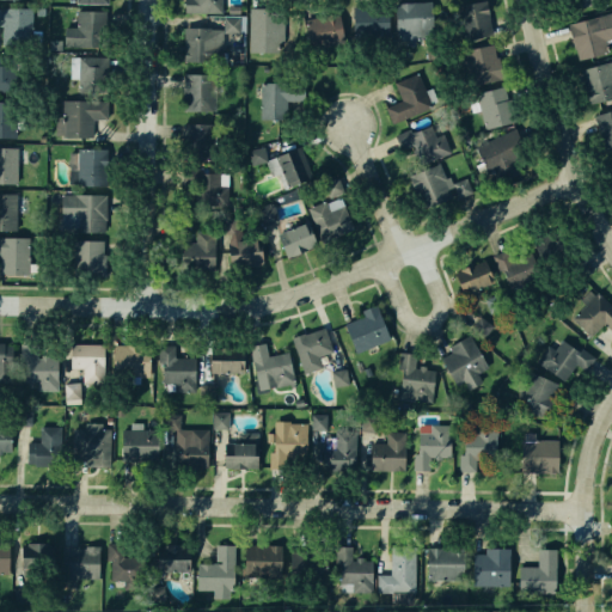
[(219,0),(219,11),(183,11),(183,0),(219,0)]
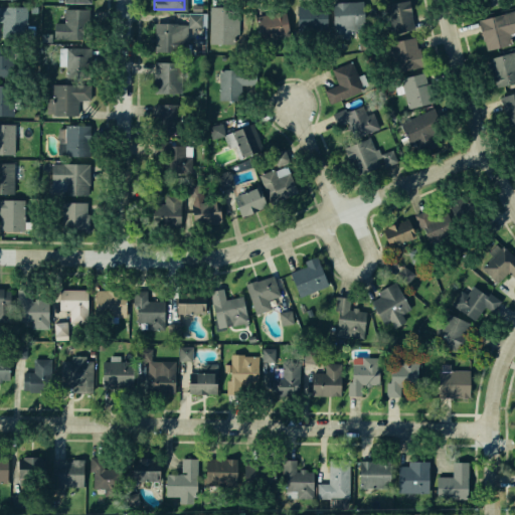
[(335,35),(332,4),(363,1),(366,32),(335,35)]
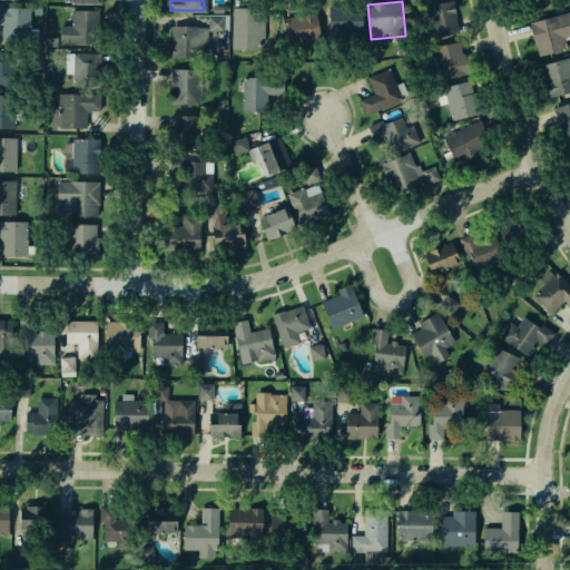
[(454,31),(431,35),(426,5),(450,1),(454,31)]
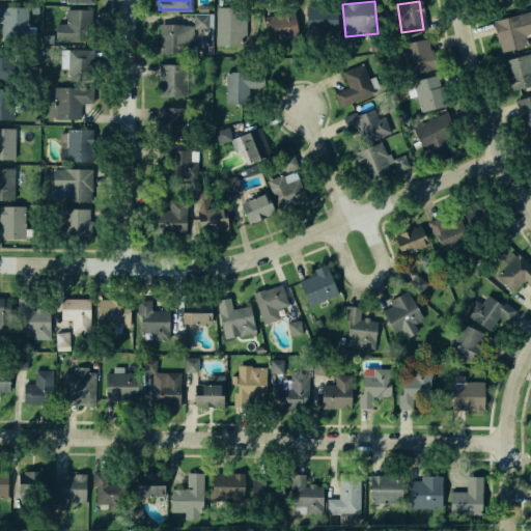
[(336,2),(336,29),(307,30),(306,3),(336,2)]
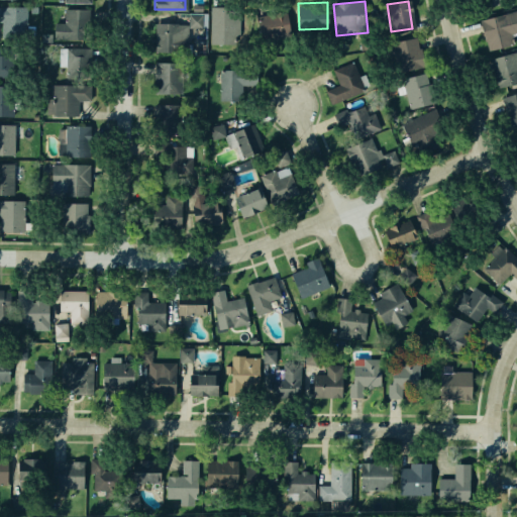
[(279,33),(259,35),(256,8),(277,7),(279,33)]
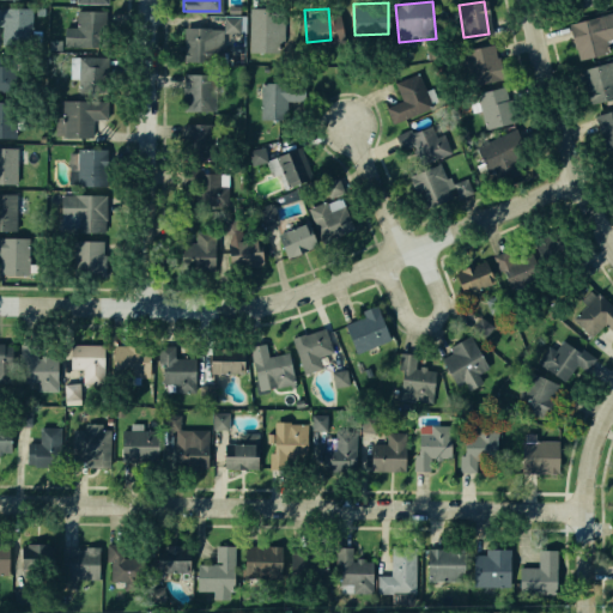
[(29,40),(0,40),(0,11),(30,12),(29,40)]
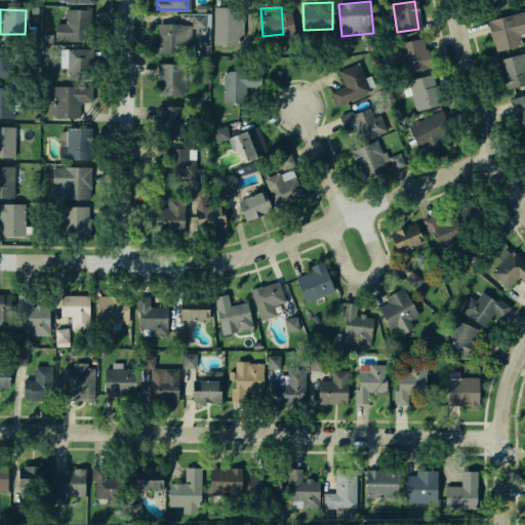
[(77,41),(54,40),(54,24),(65,24),(65,9),(78,9),(77,41)]
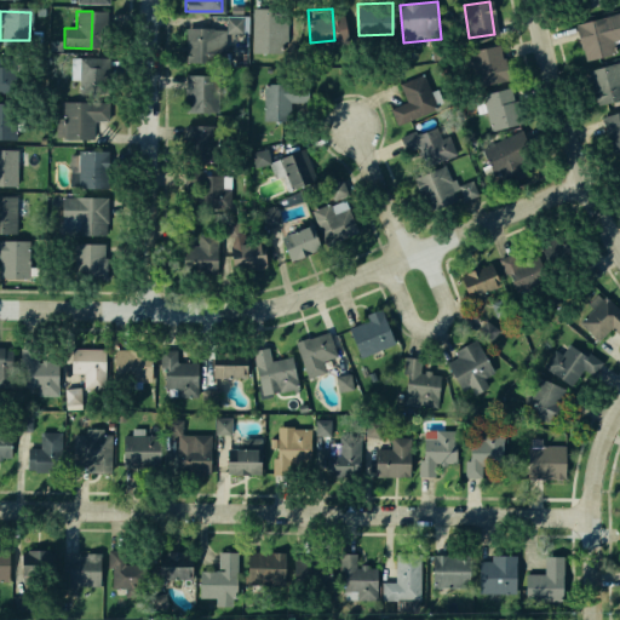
[(285,49),(252,47),(252,13),(285,13),(285,49)]
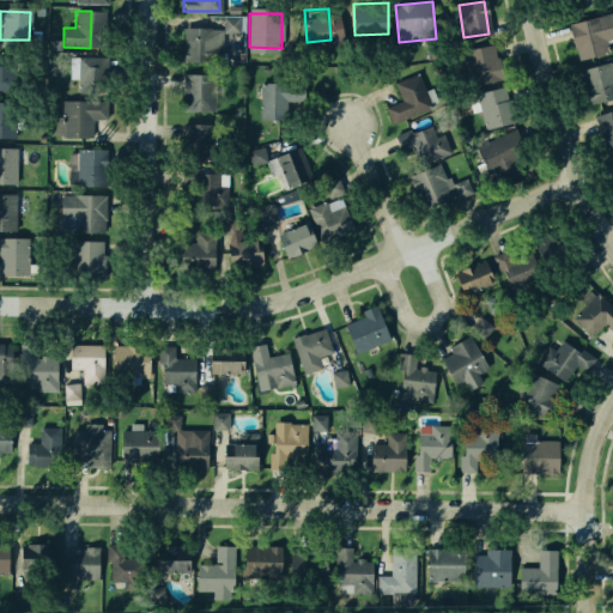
[(241,31),(222,31),(222,14),(241,16),(241,31)]
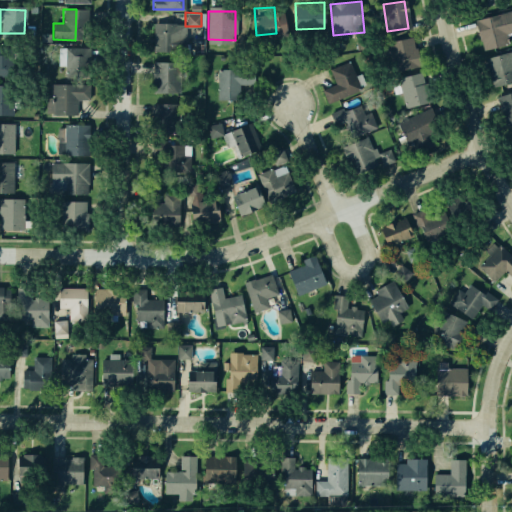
[(505,43),(481,49),(474,21),(509,13),(511,25),(511,29),(502,32),(505,43)]
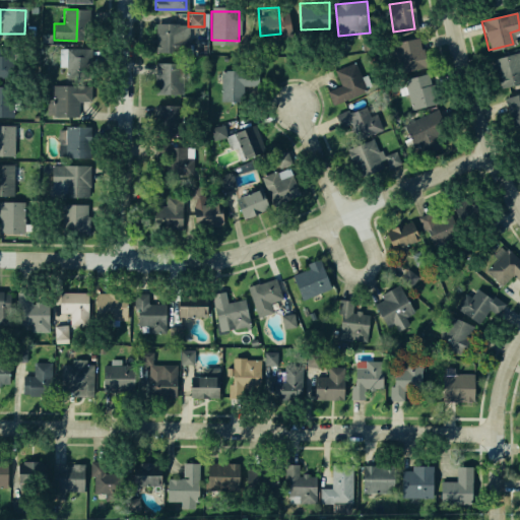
[(185,54),(153,53),(154,23),(186,24),(185,54)]
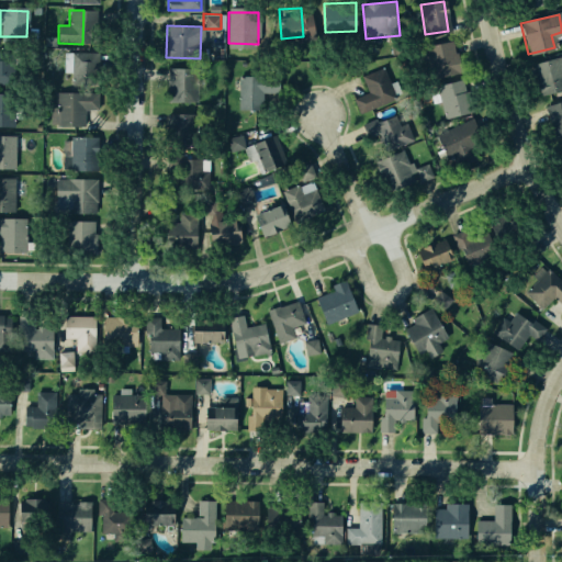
[(456,68),(431,72),(427,46),(451,42),(456,68)]
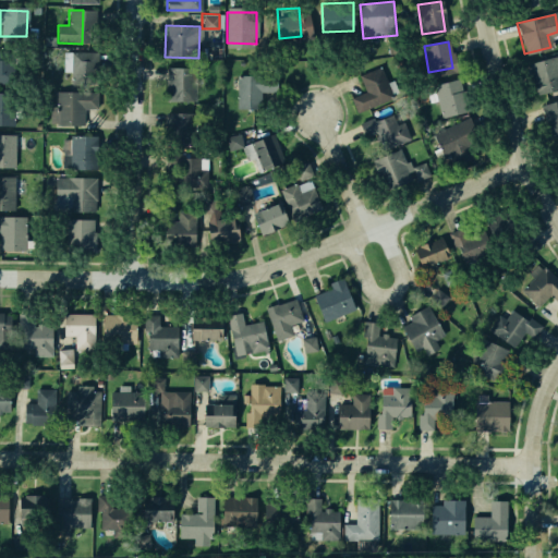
[(92,81),(71,81),(72,52),(92,52),(92,81)]
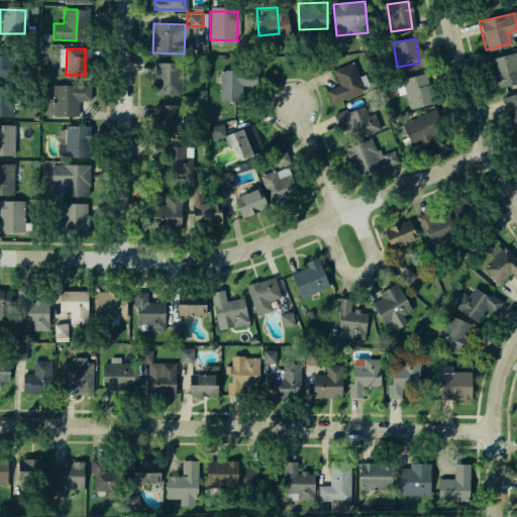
[(12,75),(0,75),(0,49),(12,49),(12,75)]
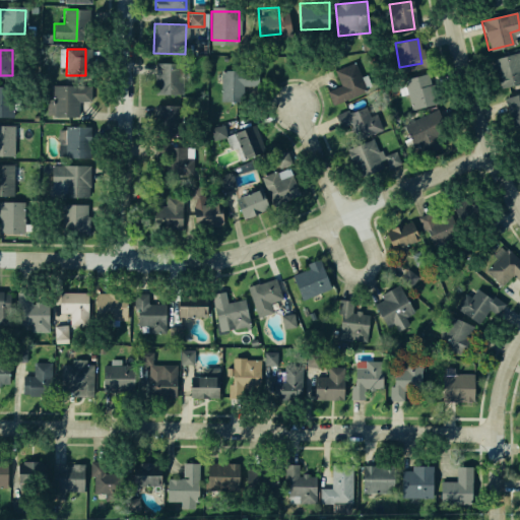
[(519,73),(498,79),(493,61),(519,53),(519,73)]
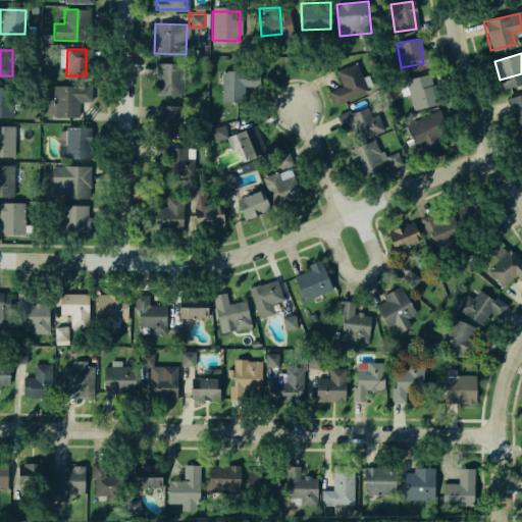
[(368,90),(336,103),(329,87),(342,83),(334,67),(354,58),(368,90)]
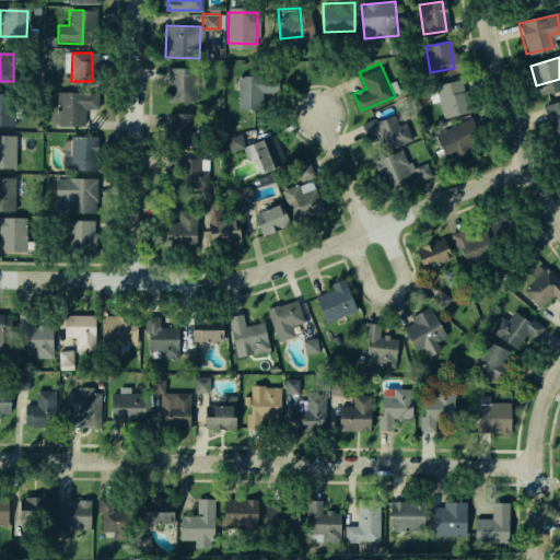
[(190,103),(167,102),(168,67),(190,67),(190,103)]
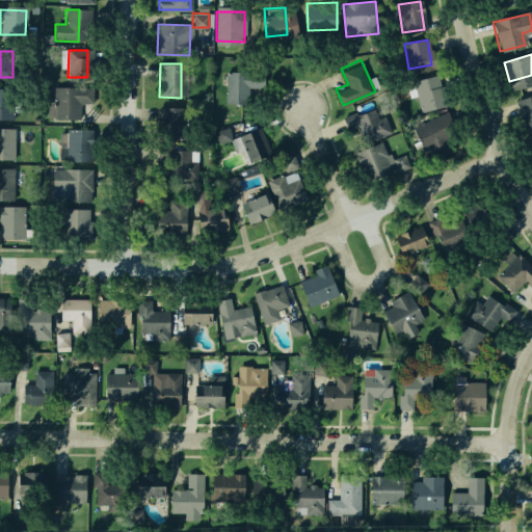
[(243,103),(224,102),(224,72),(262,73),(262,87),(244,87),(243,103)]
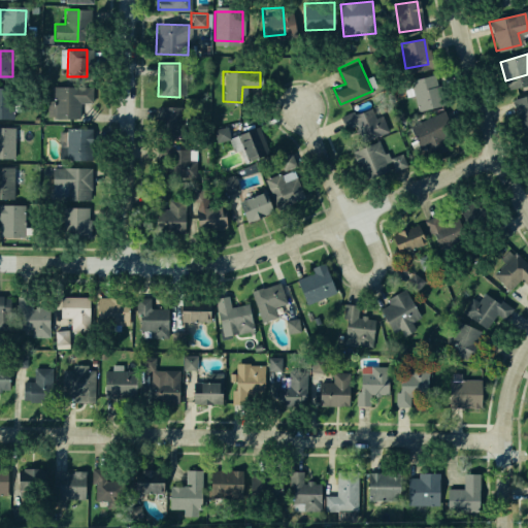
[(439,102),(418,109),(408,81),(430,75),(439,102)]
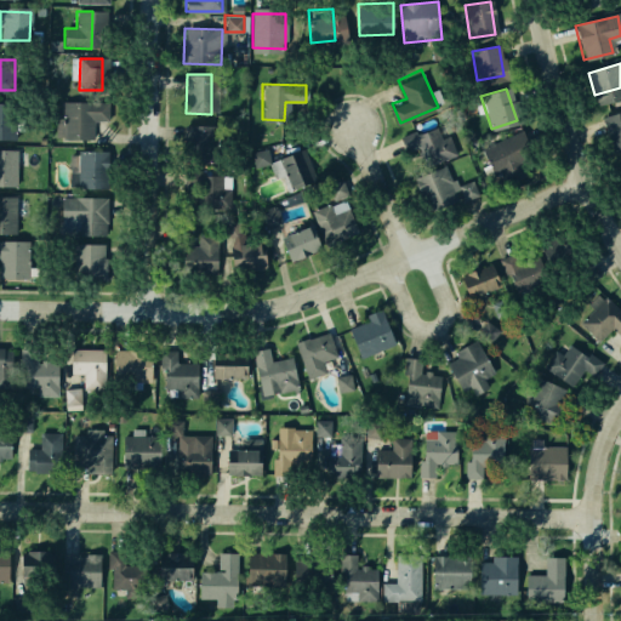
[(15,138),(0,138),(0,101),(15,101),(15,138)]
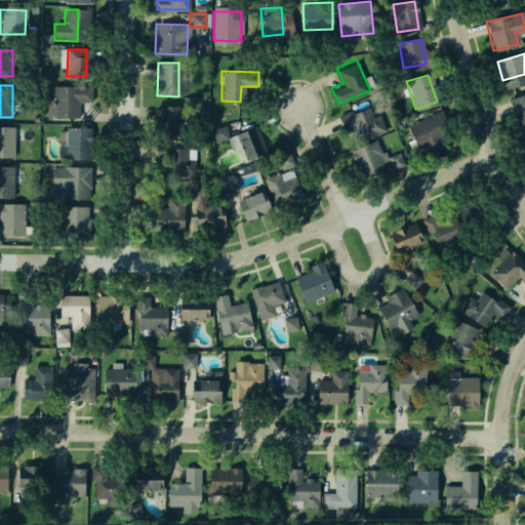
[(77,115),(48,115),(48,101),(55,101),(55,86),(89,86),(89,102),(77,102),(77,115)]
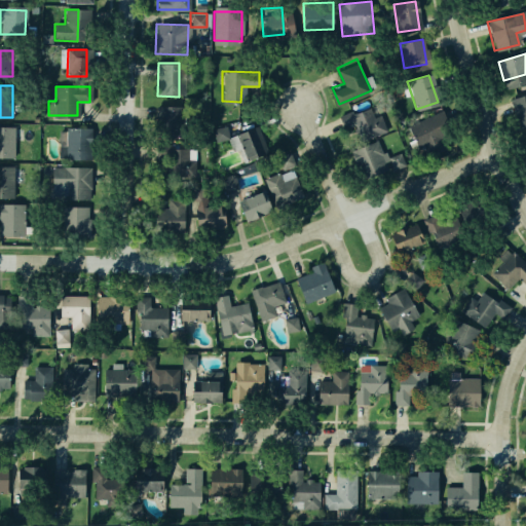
[(525,125),(517,128),(509,97),(525,91),(525,125)]
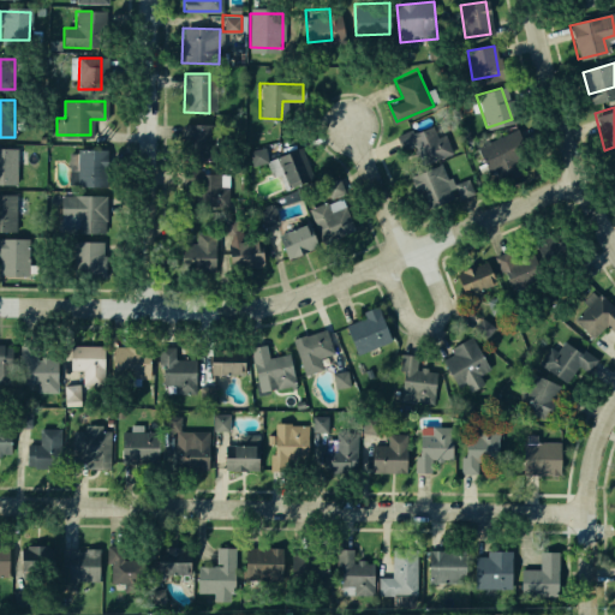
[(451,153),(411,167),(399,135),(428,124),(433,137),(443,133),(451,153)]
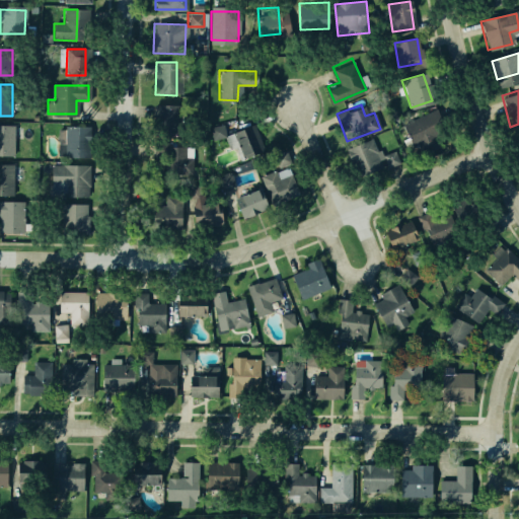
[(174,135),(155,136),(154,105),(173,105),(174,135)]
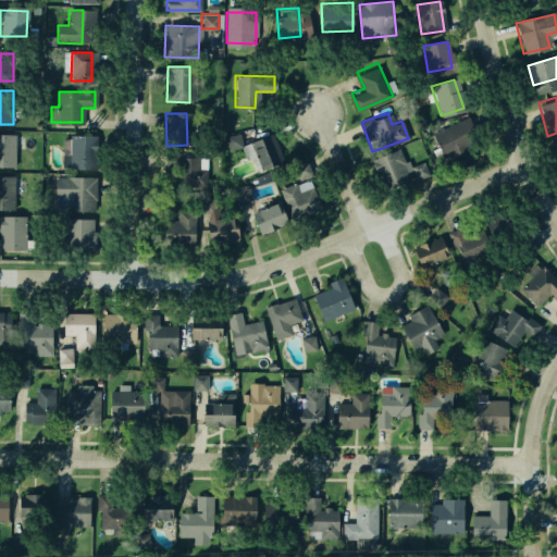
[(462,121),(475,152),(456,161),(450,149),(441,153),(432,133),(462,121)]
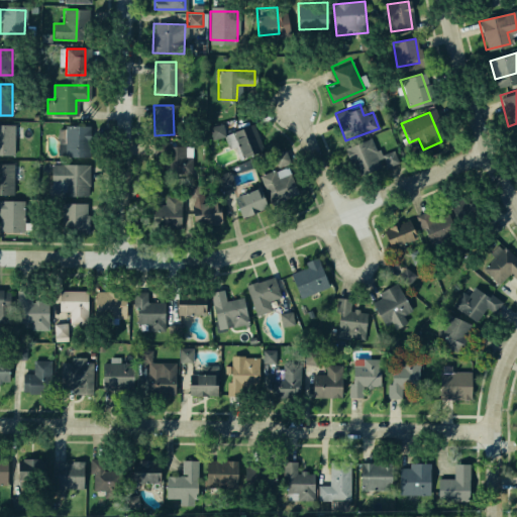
[(263,147),(241,156),(231,127),(252,119),(263,147)]
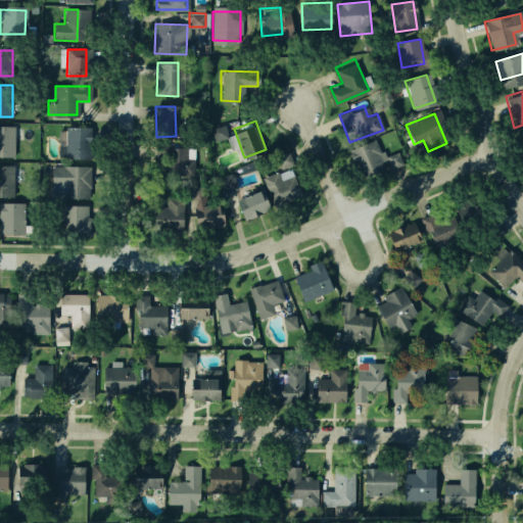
[(224,139),(211,140),(210,125),(223,124),(224,139)]
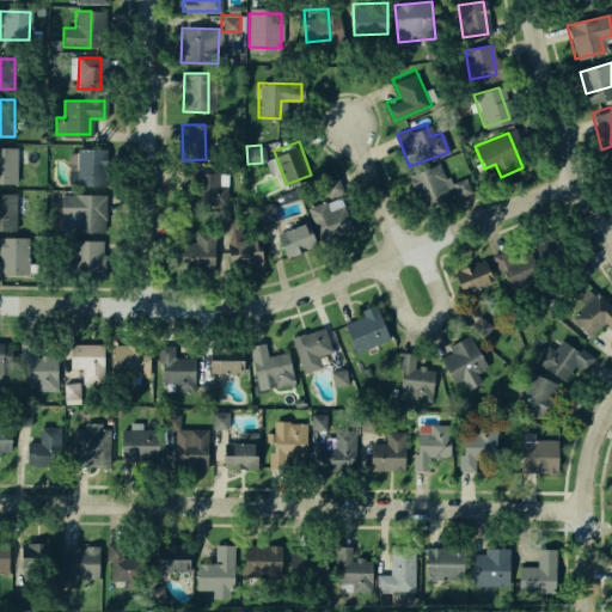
[(16,184),(0,184),(0,146),(14,146),(16,184)]
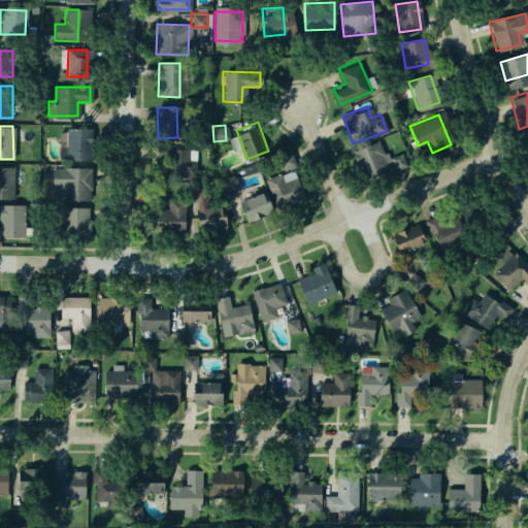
[(88,161),(65,162),(65,150),(68,150),(67,129),(88,129),(88,161)]
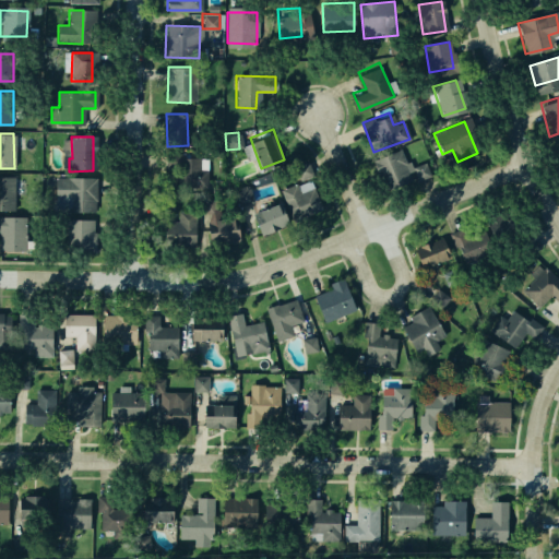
[(409,181),(381,190),(371,158),(400,150),(404,163),(408,161),(409,166),(424,162),(428,176),(416,180),(414,175),(407,176),(409,181)]
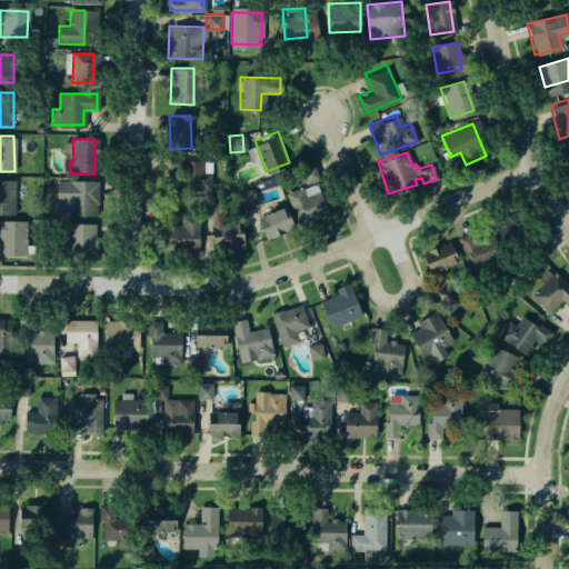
[(203,190),(183,191),(183,160),(203,160),(203,190)]
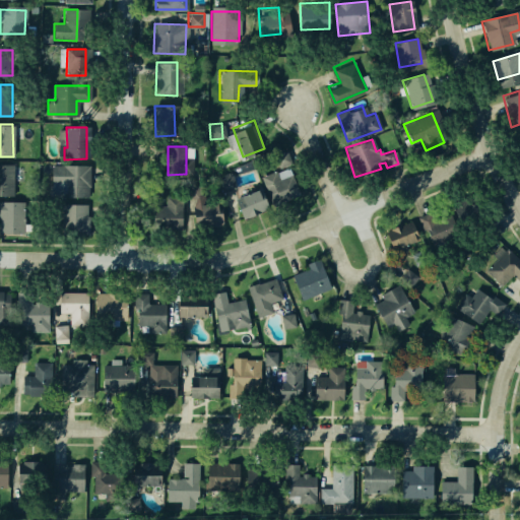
[(289,161),(277,166),(273,154),(285,150),(289,161)]
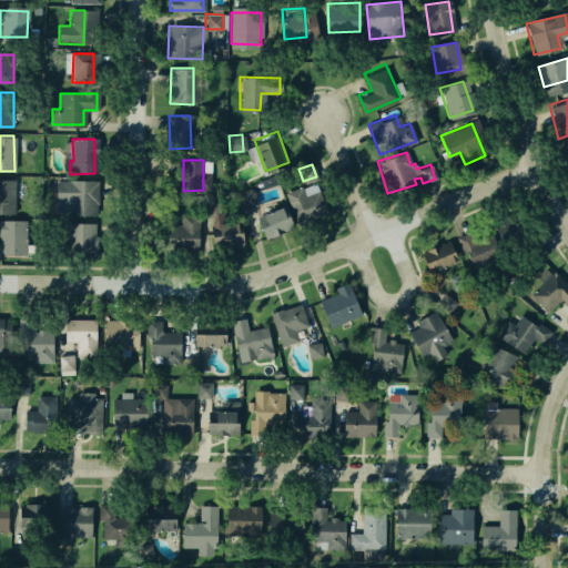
[(93,215),(68,215),(67,201),(54,201),(53,181),(93,180),(93,215)]
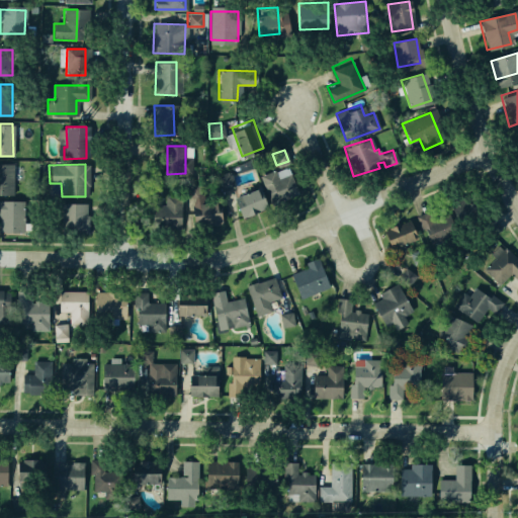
[(12,194),(0,193),(0,165),(20,165),(20,179),(12,179),(12,194)]
